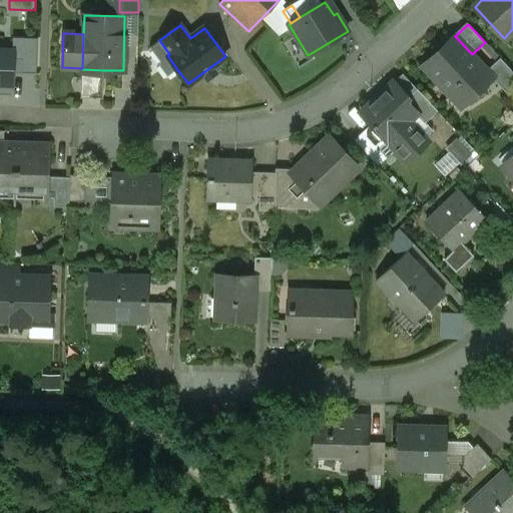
[(455,36),(422,66),(449,94),(452,92),(463,104),(492,77),(498,85),(512,72),(500,58),(487,70),(472,54),(455,36)]
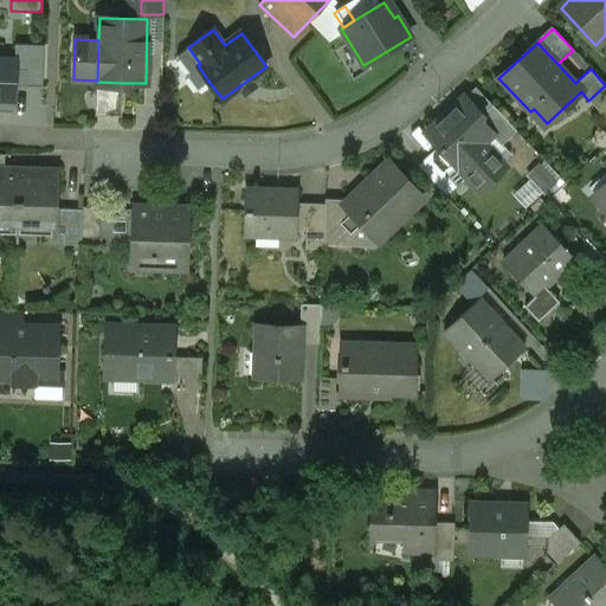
[(200,64),(188,47),(178,56),(176,62),(186,73),(185,79),(194,91),(200,92),(211,84),(198,65),(200,64)]
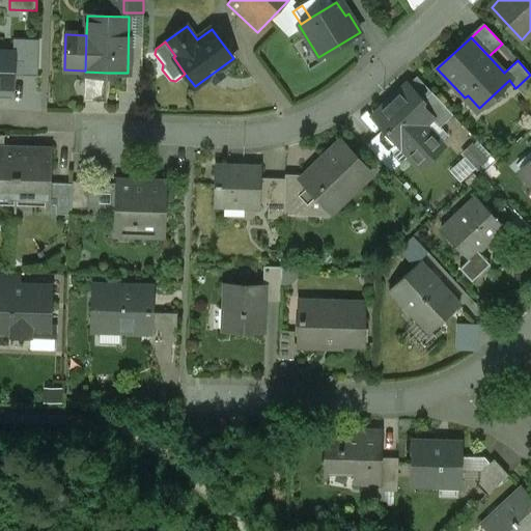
[(17,50),(0,49),(0,90),(15,91),(17,50)]
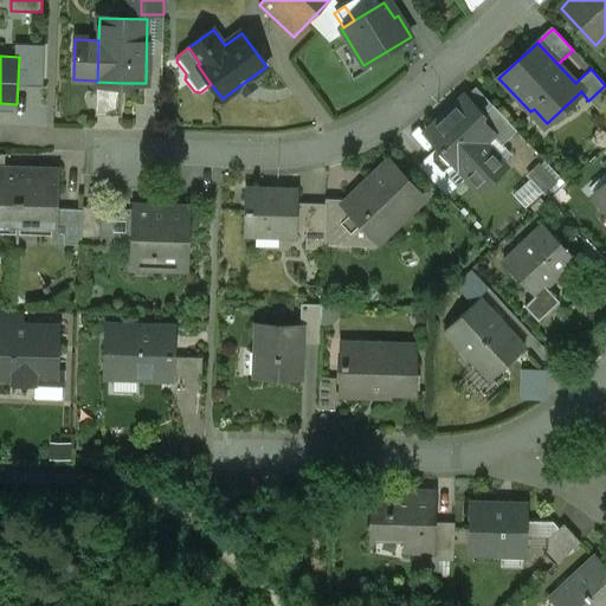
[(122,83),(97,82),(97,81),(96,81),(95,115),(121,116),(122,83)]
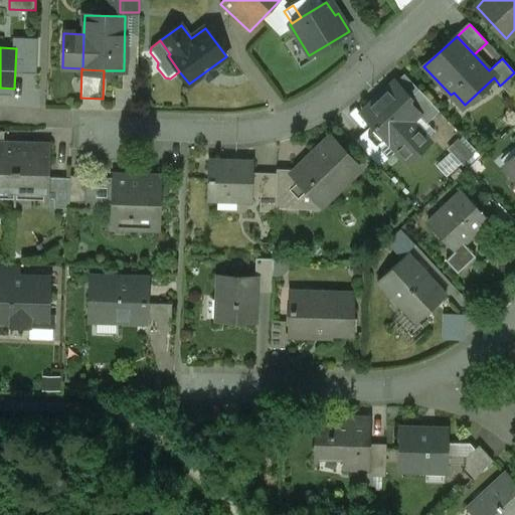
[(395,82),(361,114),(387,142),(388,142),(407,163),(425,147),(405,126),(417,115),(418,114),(406,101),(409,98),(395,82)]
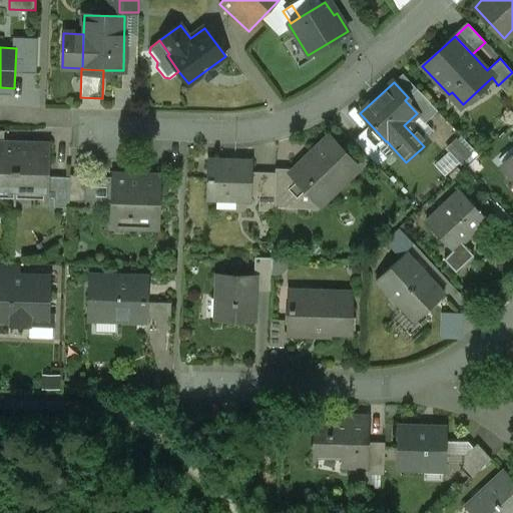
[(437,111),(416,88),(408,97),(405,100),(417,113),(416,114),(425,123),(437,111)]
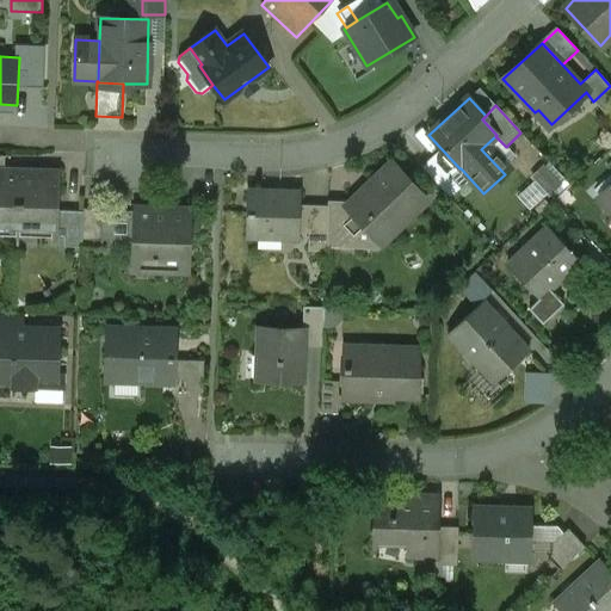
[(392,162),(371,183),(372,184),(350,207),(347,208),(363,224),(381,244),(426,199),(392,162)]
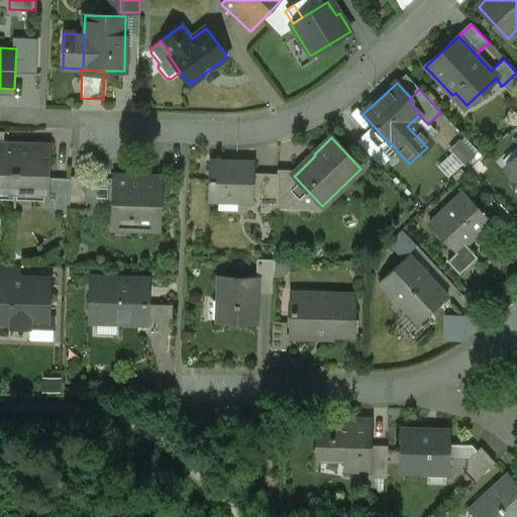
[(457,139),(451,152),(471,162),(478,148),(457,139)]
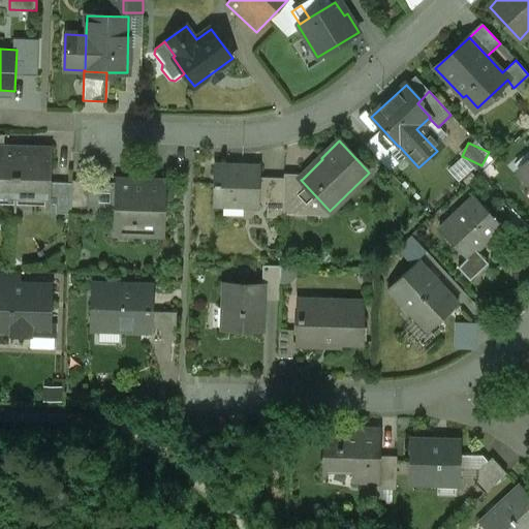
[(3,149),(0,148),(0,196),(47,198),(48,183),(49,150),(3,149)]
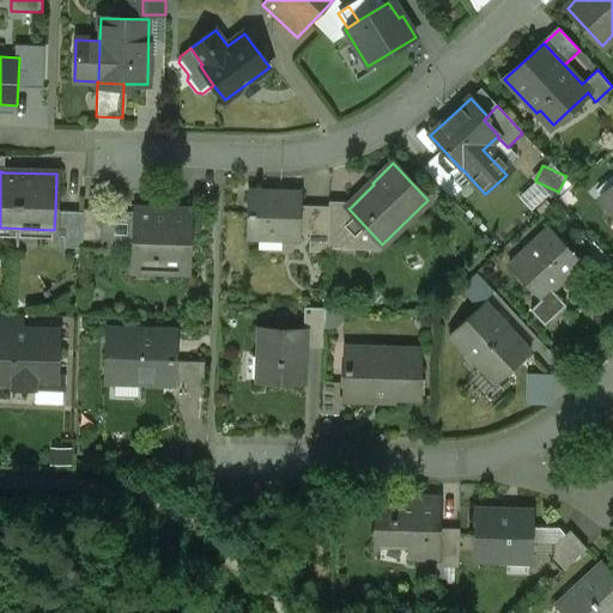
[(612,184),(600,198),(612,212),(612,184)]
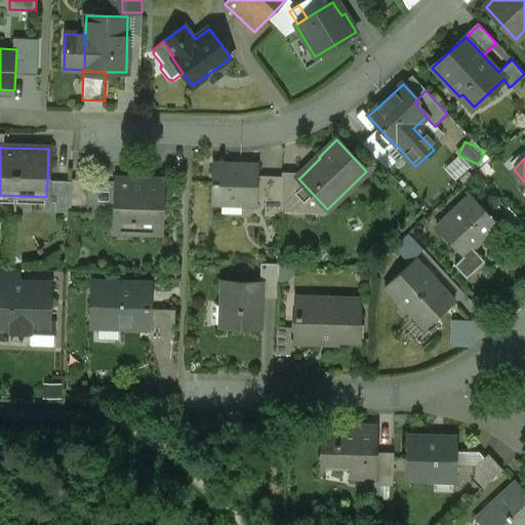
[(257,166),(212,165),(211,203),(256,204),(256,200),(257,183),(257,166)]
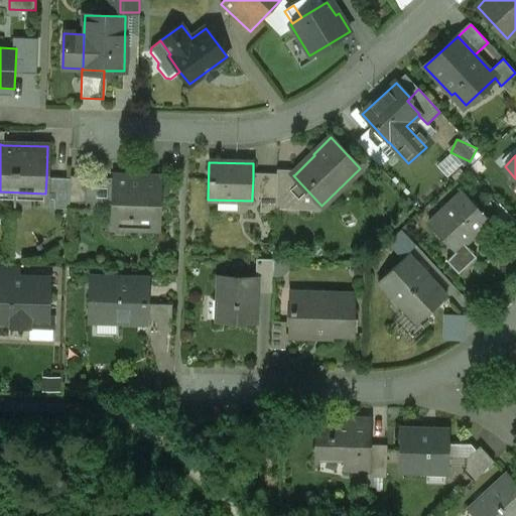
[(291,170),(276,169),(276,180),(275,207),(289,207),(306,189),(293,175),(295,174),(291,170)]
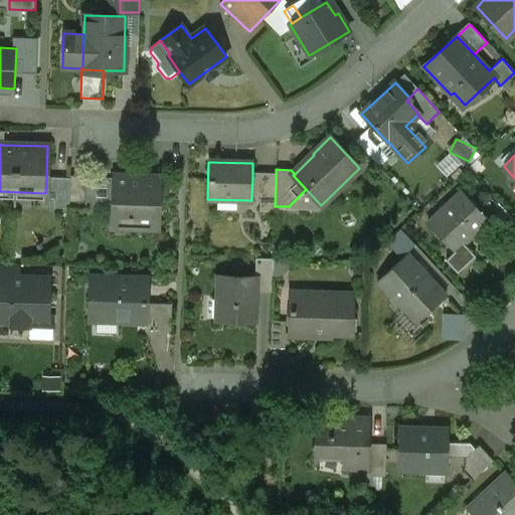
[(87,177),(69,176),(69,178),(68,202),(86,202),(87,177)]
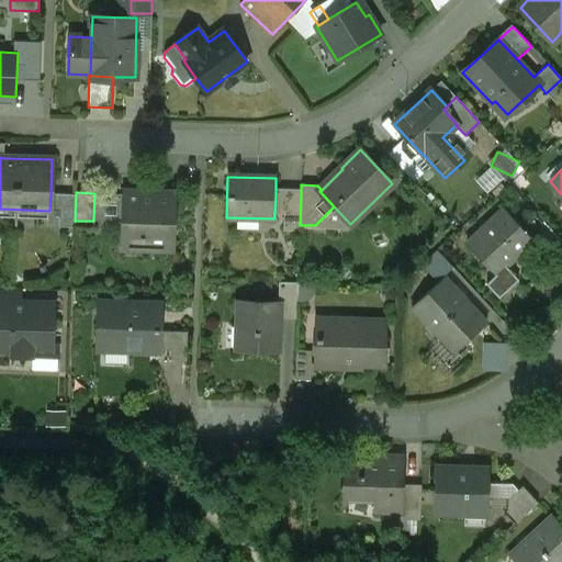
[(149,195),(124,194),(123,242),(142,243),(142,249),(171,250),(173,193),(149,192),(149,195)]
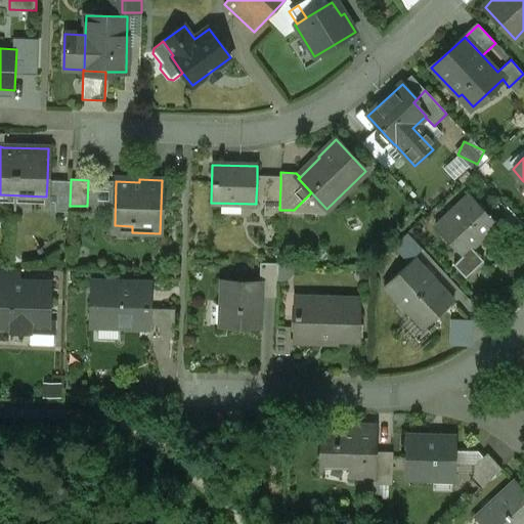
[(71,181),(47,181),(46,197),(55,197),(54,212),(70,212),(70,206),(71,181)]
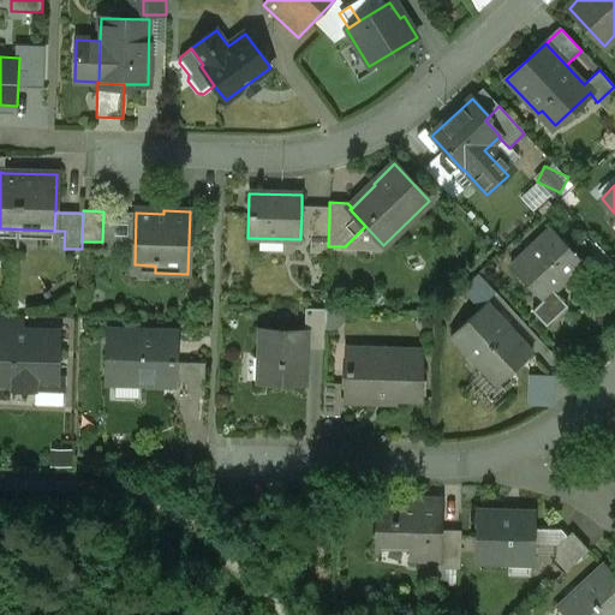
[(329,215),(302,214),(300,234),(310,234),(310,252),(328,254),(328,246),(329,215)]
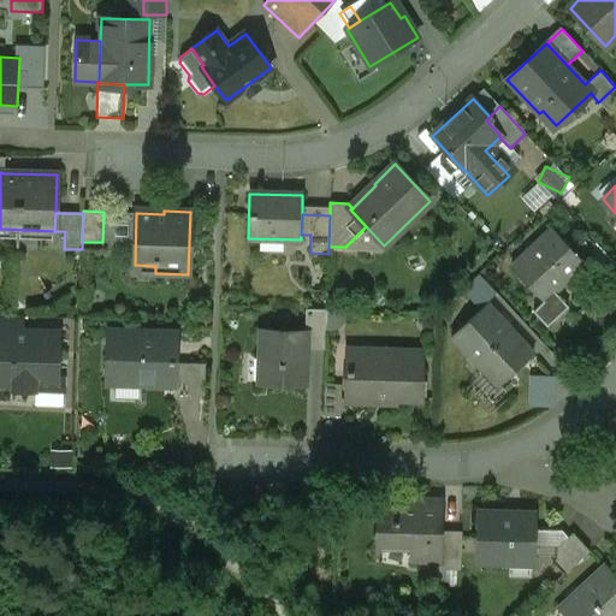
[(551,229),(511,266),(544,301),(533,311),(548,326),(568,306),(555,292),(585,265),(551,229)]
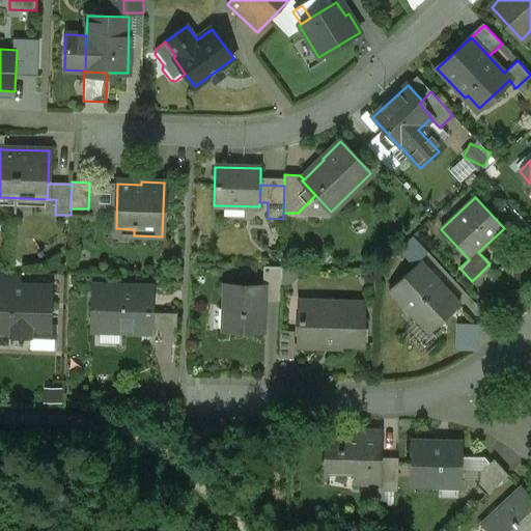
[(455,300),(420,261),(389,290),(424,329),(455,300)]
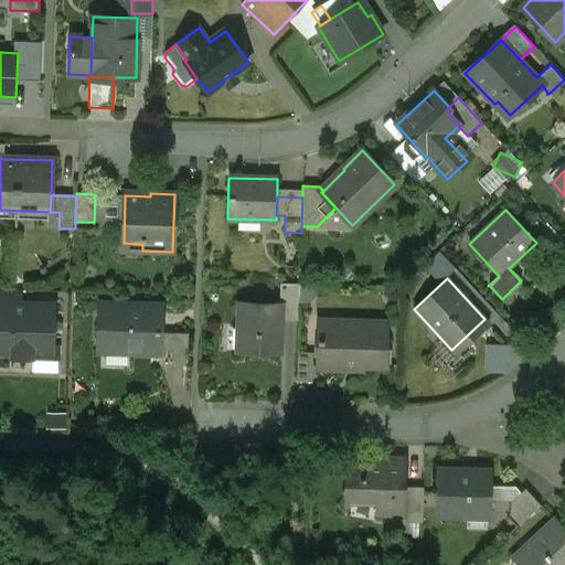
[(300,285),(280,284),(279,305),(280,305),(280,320),(299,320),(300,285)]
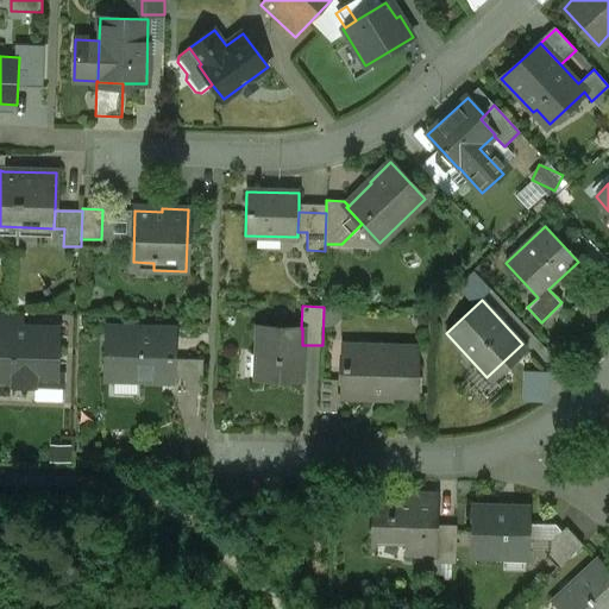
[(22,313),(0,312),(0,343),(1,327),(20,327),(22,313)]
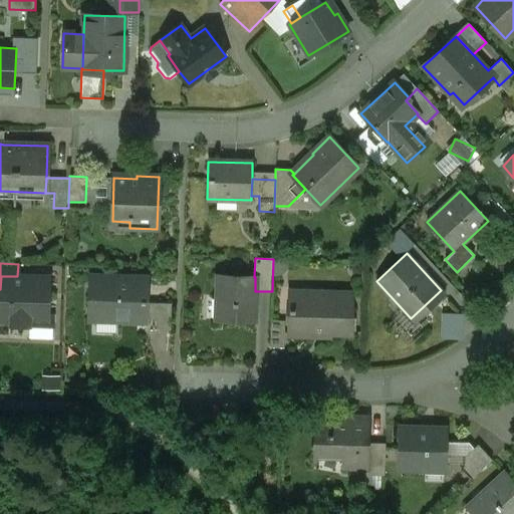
[(17,276),(1,276),(0,289),(0,320),(11,320),(11,324),(29,325),(29,315),(47,316),(48,277),(17,276)]
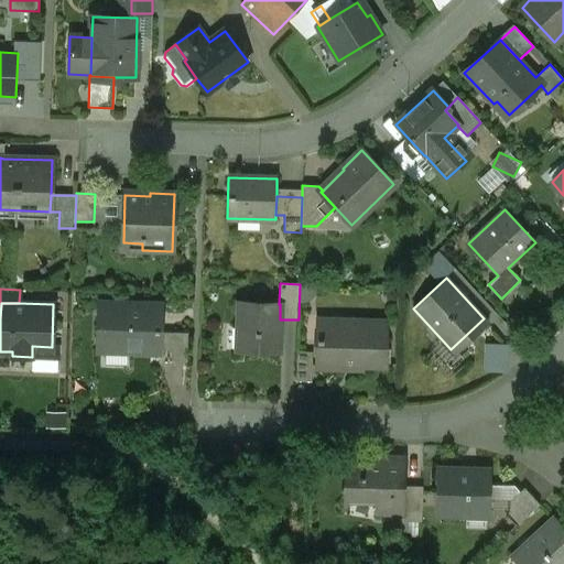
[(279,304),(239,303),(238,350),(279,351),(280,320),(280,304),(279,304)]
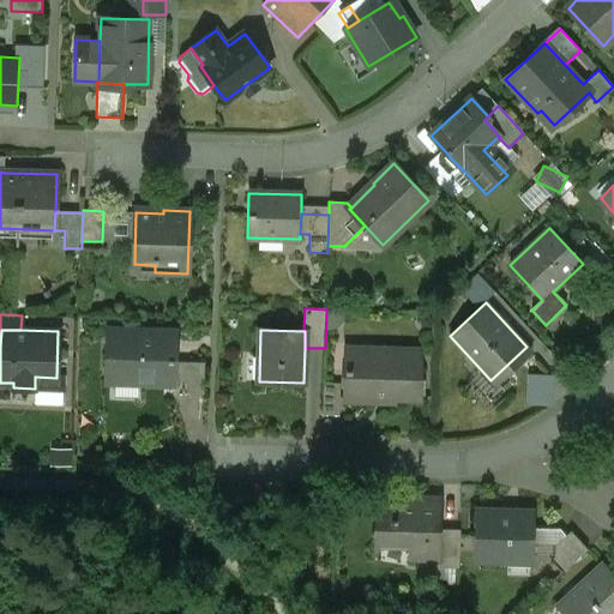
[(175,335),(114,333),(113,373),(138,374),(138,380),(174,381),(175,335)]
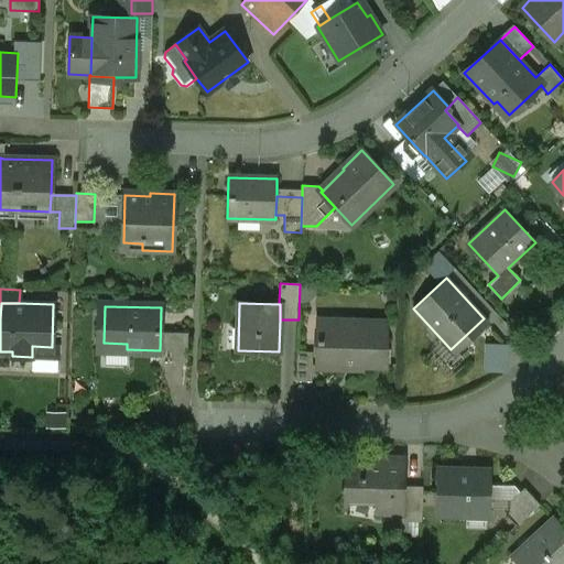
[(355,323),(323,322),(322,338),(317,338),(316,368),(342,368),(342,360),(361,360),(361,365),(383,366),(384,342),(386,342),(387,322),(355,321),(355,323)]
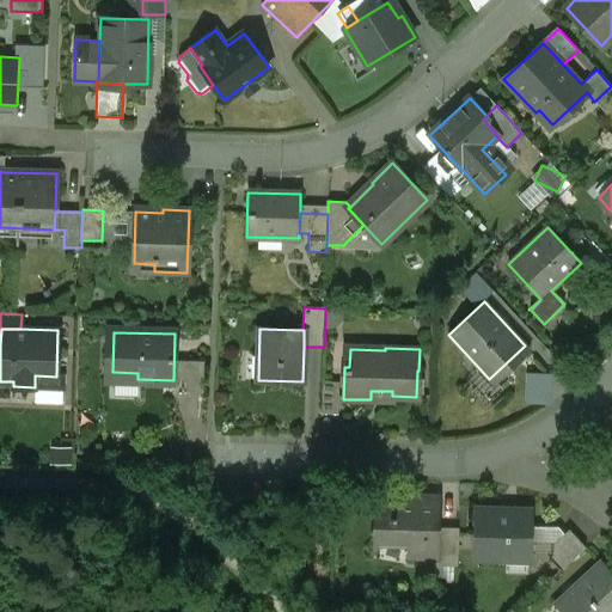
[(203,361),(187,361),(185,392),(202,392),(203,361)]
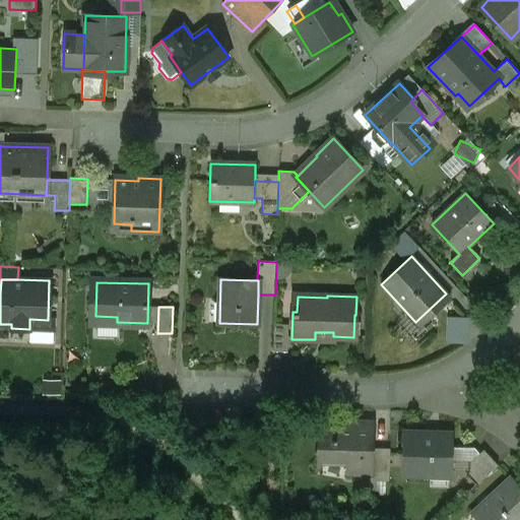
[(469,341),(469,317),(448,316),(448,341),(469,341)]
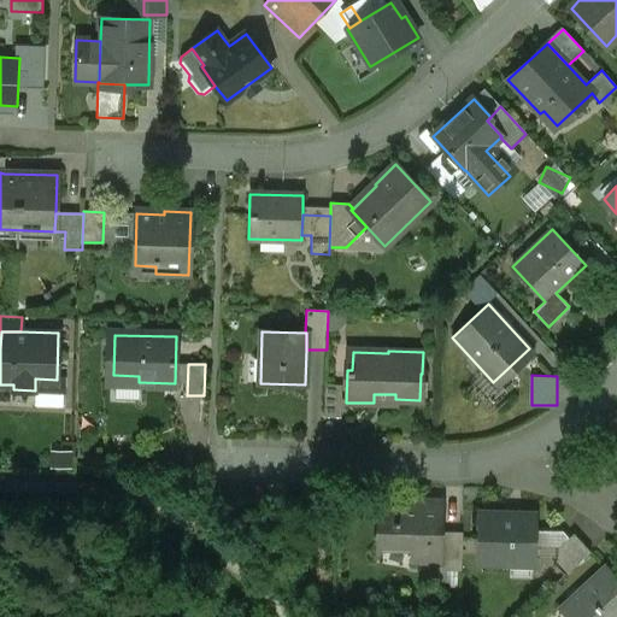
[(342,385),(325,385),(324,417),(341,418),(342,385)]
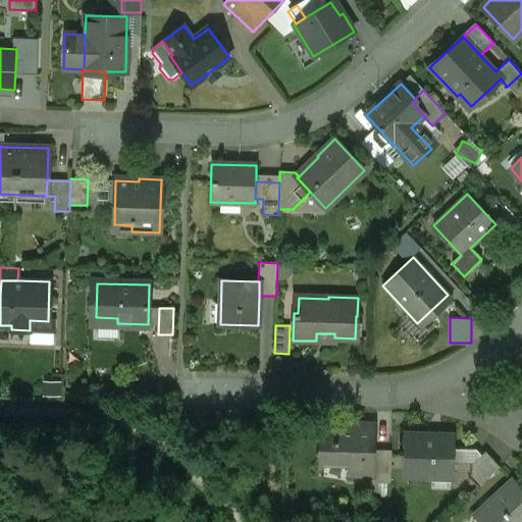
[(374,425),(321,423),(319,459),(347,460),(347,473),(370,474),(373,474),(373,450),(374,425)]
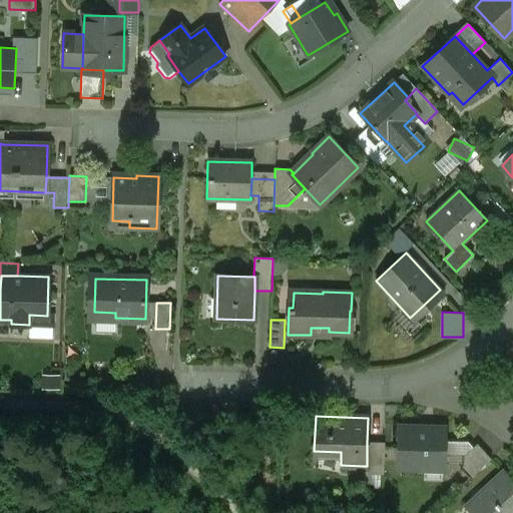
[(444,428),(399,427),(398,467),(443,468),(444,428)]
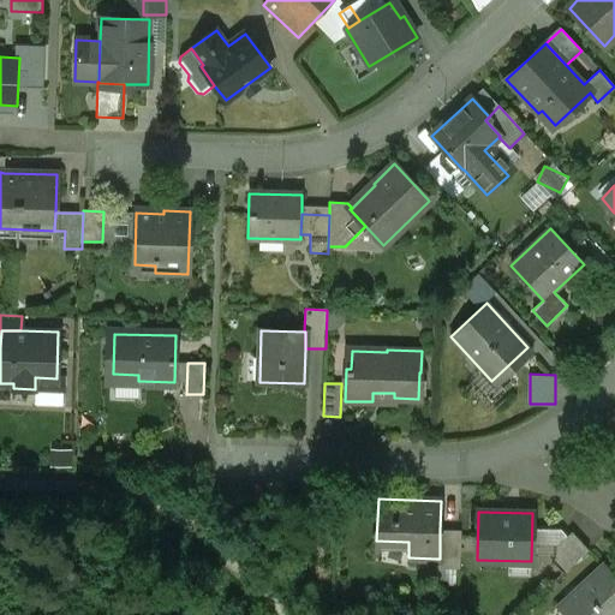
[(461,530),(440,530),(440,559),(436,559),(436,568),(460,568),(461,530)]
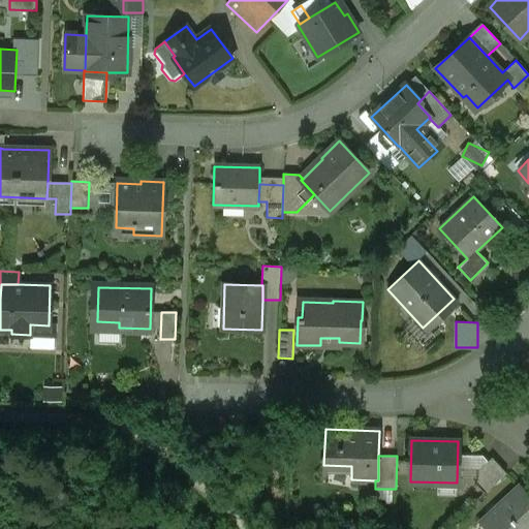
[(506,472),(492,457),(478,469),(477,481),(487,491),(506,472)]
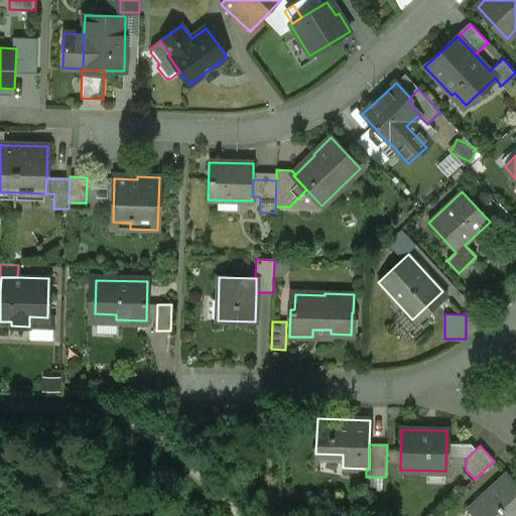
[(515,515),(515,484),(507,475),(475,504),(484,514),(481,515),(515,515)]
